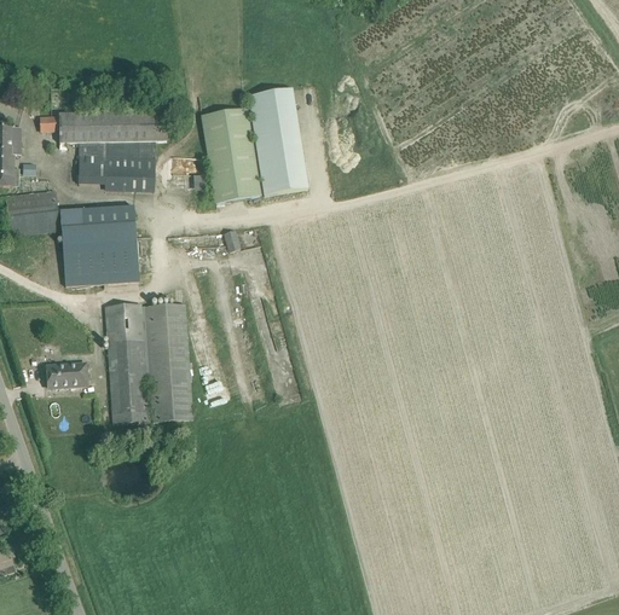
[(293,87),(249,94),(265,195),(308,187),(293,87)]
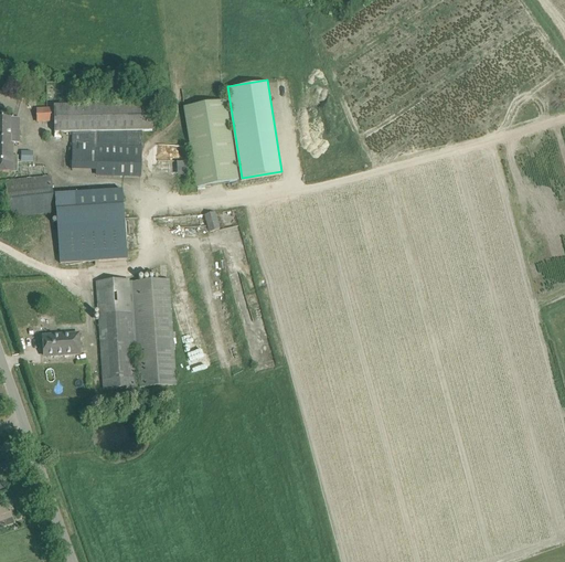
[(226,98),(182,105),(194,183),(238,177),(226,98)]
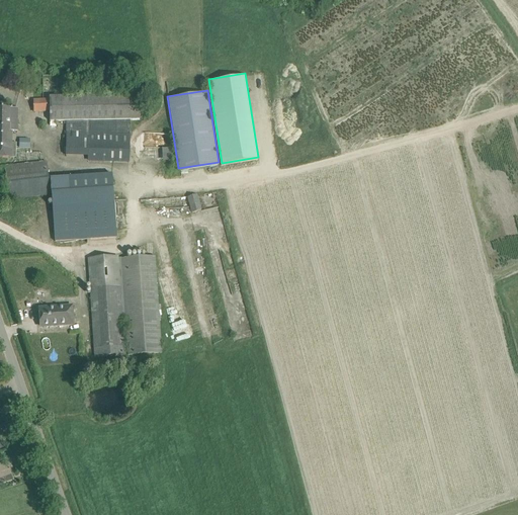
[(48,95),(32,96),(32,109),(49,109),(49,119),(61,118),(61,127),(65,127),(65,154),(87,155),(87,159),(128,160),(131,117),(139,117),(139,92),(48,94),(48,95)]
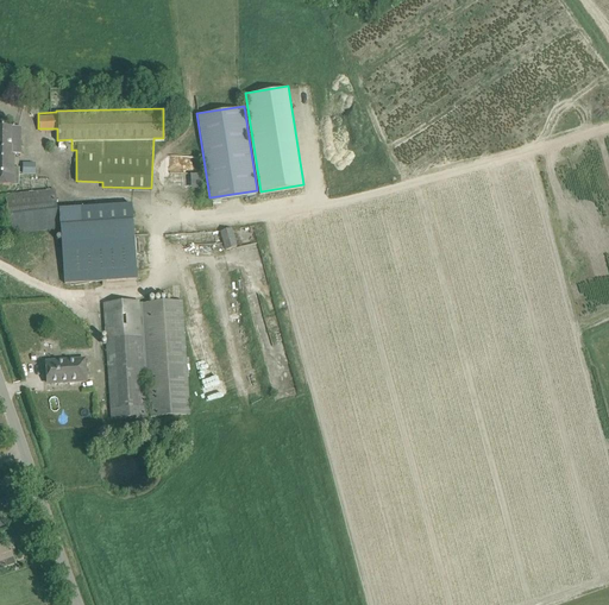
[(22,124),(0,123),(0,181),(13,182),(13,151),(22,151),(22,124)]
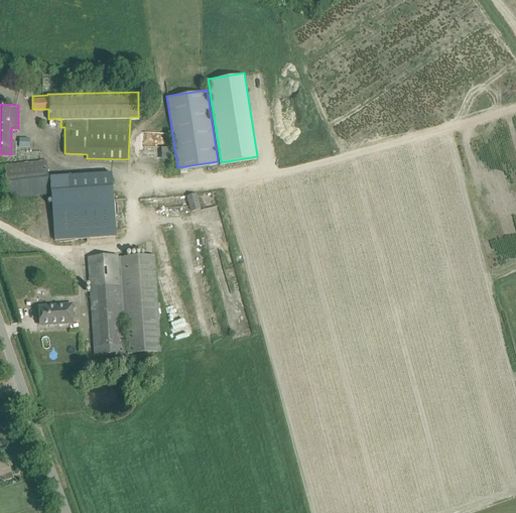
[(30,144),(30,135),(19,134),(19,143),(30,144)]
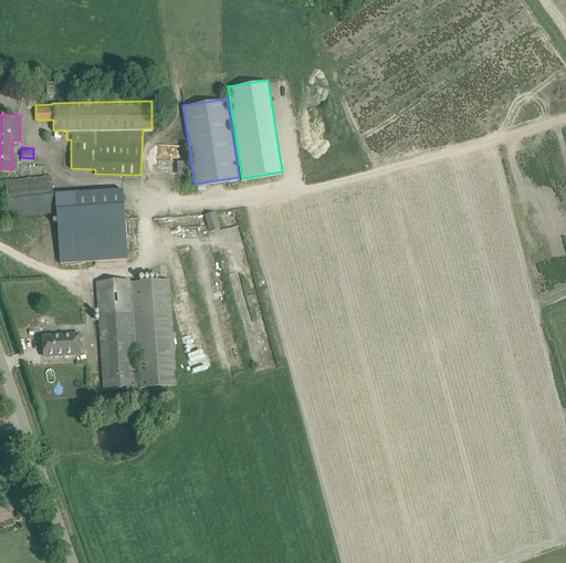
[(178,158),(179,171),(189,171),(188,158),(178,158)]
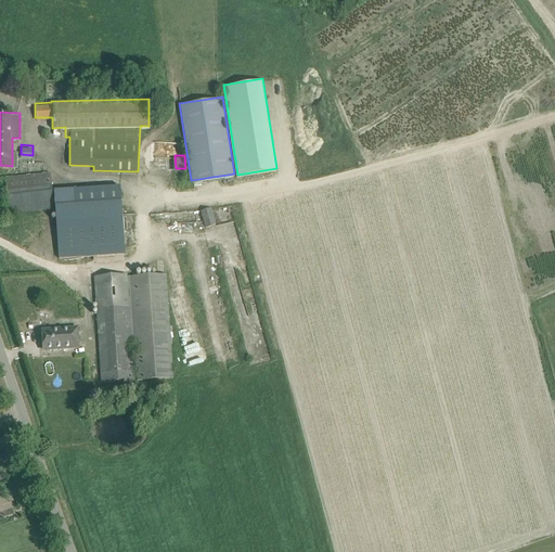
[(50,171),(5,176),(9,210),(53,206),(50,171)]
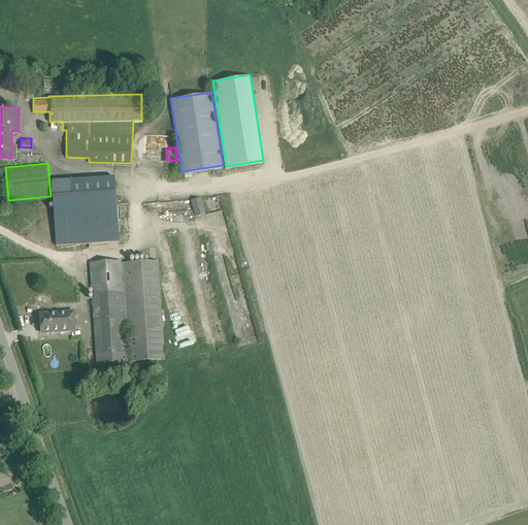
[(114,175),(52,179),(56,243),(119,239),(114,175)]
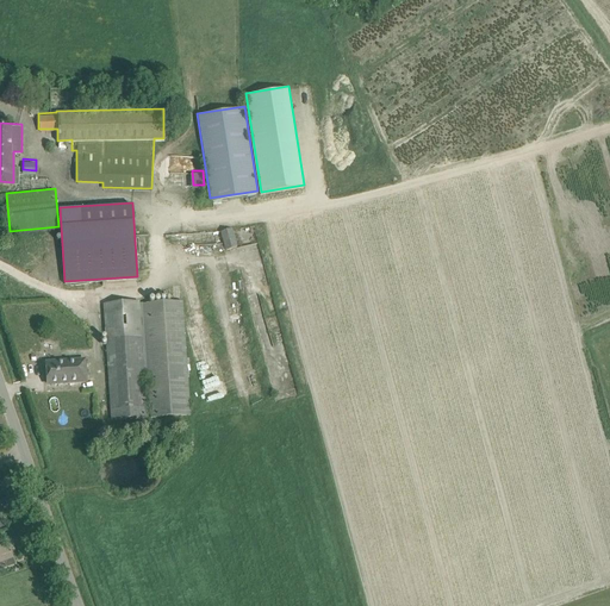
[(231,224),(221,229),(226,247),(238,243),(231,224)]
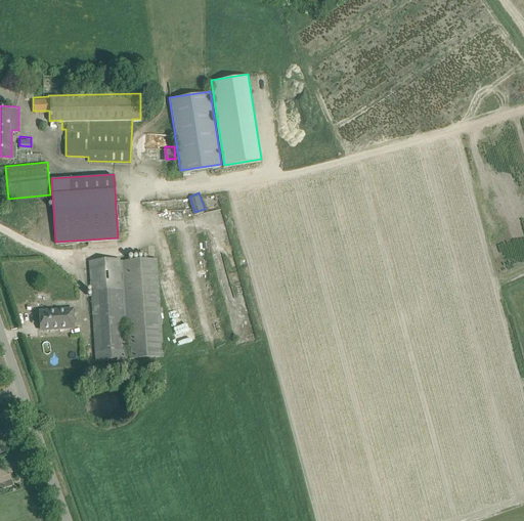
[(157,261),(89,266),(96,359),(163,354),(157,261)]
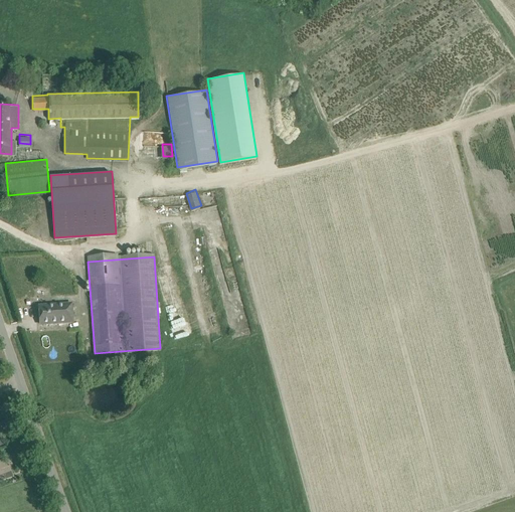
[(71,302),(38,304),(39,321),(57,320),(57,322),(72,321),(71,302)]
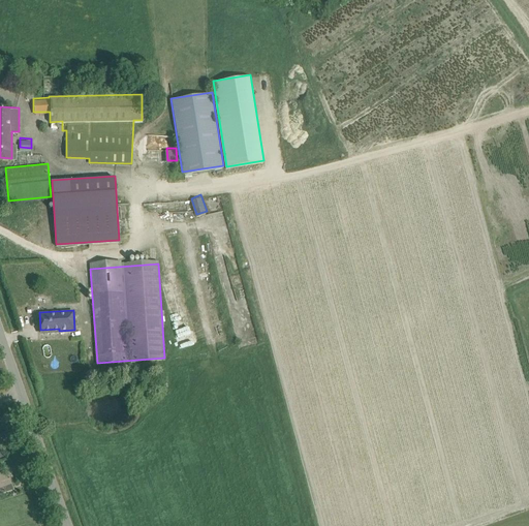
All buildings are outlined.
